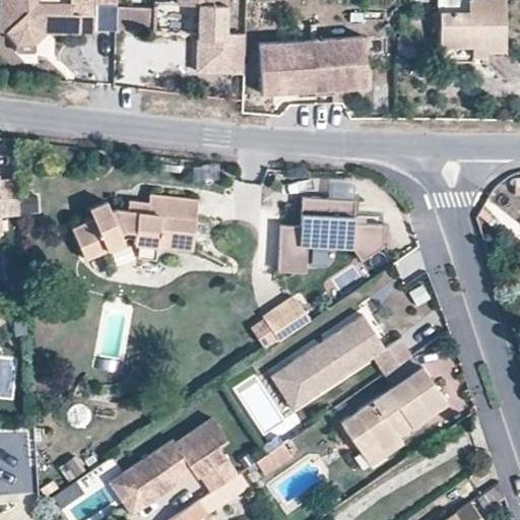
[(93,36),(93,9),(93,0),(70,0),(71,8),(35,8),(34,0),(0,0),(0,35),(4,35),(16,48),(34,48),(52,33),(59,38),(93,38),(93,36)]
